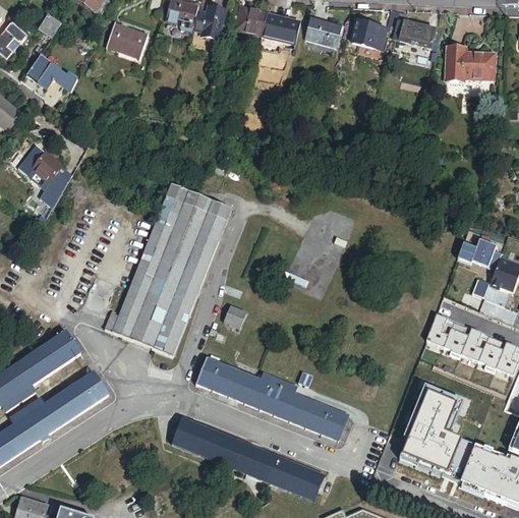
[(78,0),(94,10),(101,0),(78,0)]
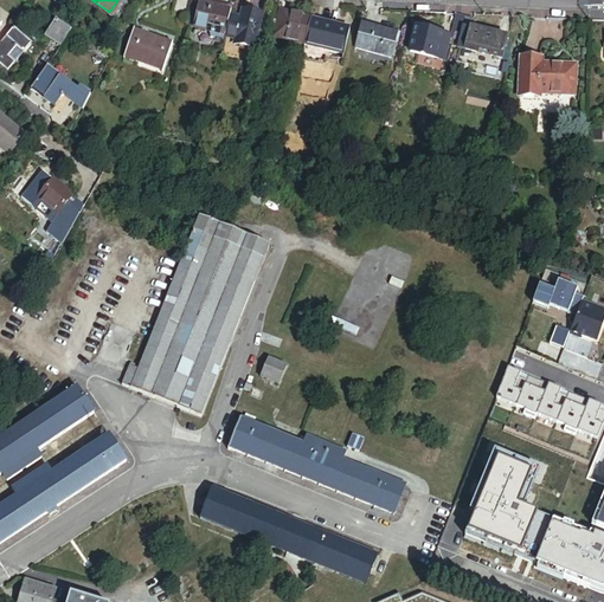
[(174,0),(172,13),(185,17),(188,0),(174,0)]
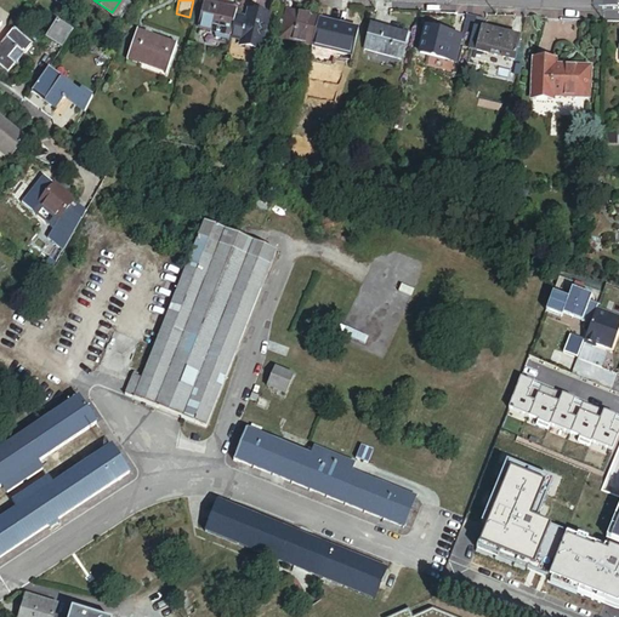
[(234,6),(213,0),(204,0),(203,3),(233,11),(233,10),(234,6)]
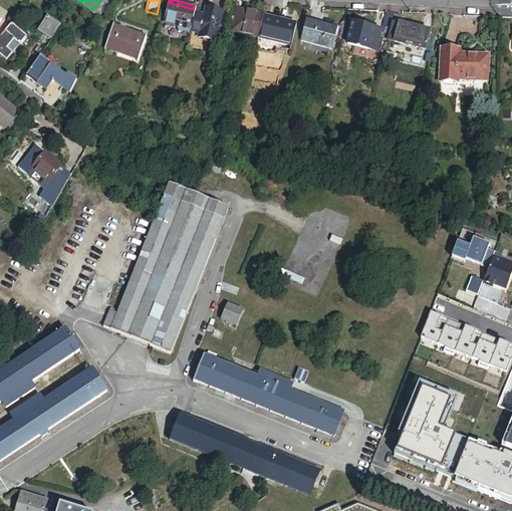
[(188,29),(193,9),(168,2),(162,22),(173,25),(173,29),(178,29),(186,32),(187,28),(188,29)]
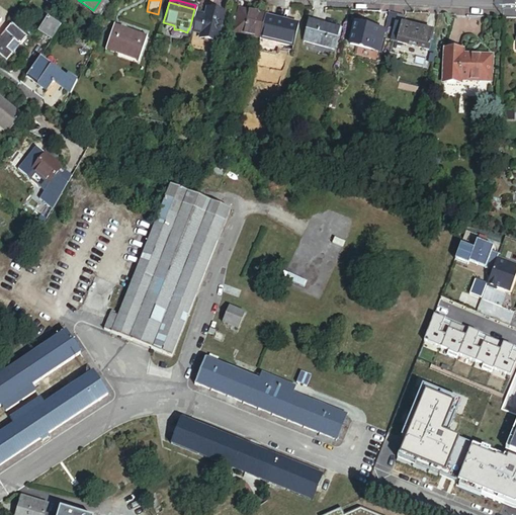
[(215,38),(222,11),(204,6),(203,10),(194,8),(194,9),(189,29),(198,31),(197,34),(215,38)]
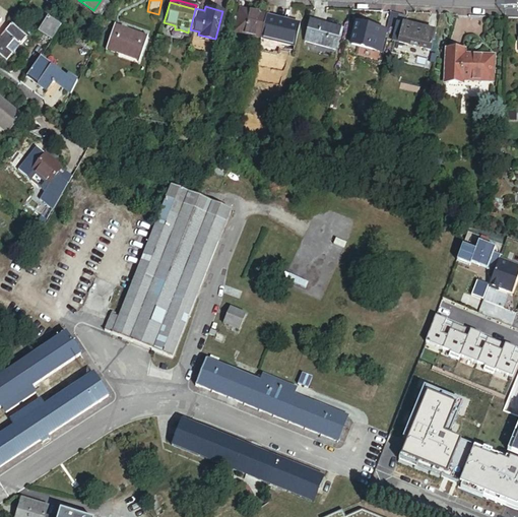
[(34,22),(37,18),(25,8),(18,15),(24,20),(27,17),(34,22)]
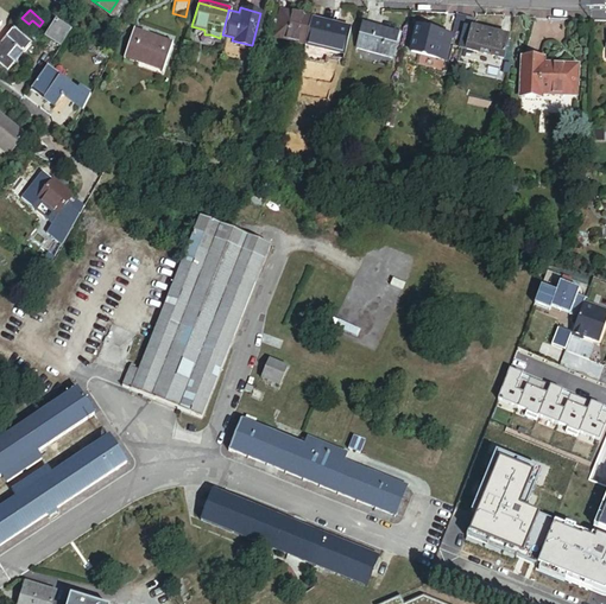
[(273,32),(303,39),(309,17),(278,10),(273,32)]
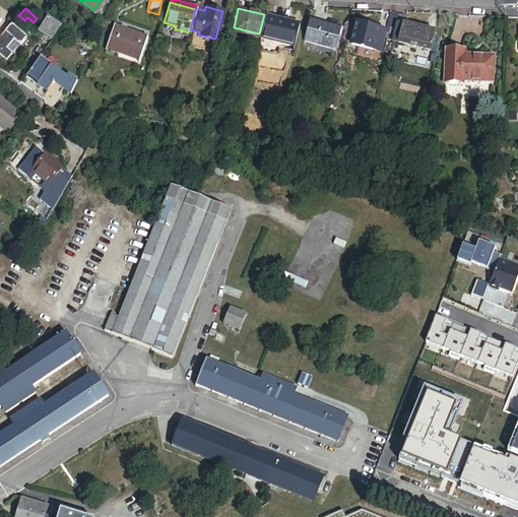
[(383,25),(391,28),(395,11),(388,9),(383,25)]
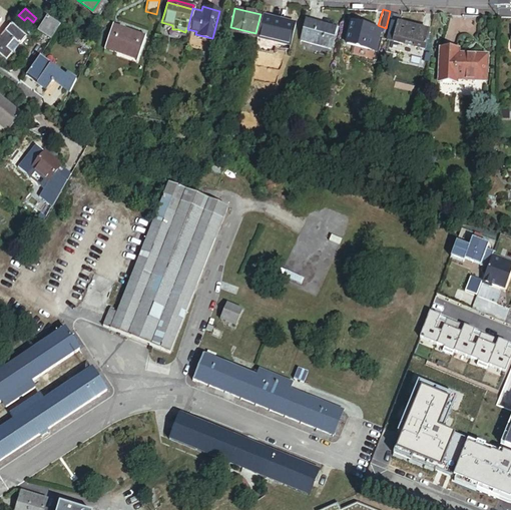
[(420,47),(425,30),(394,21),(396,13),(390,11),(386,28),(392,29),(389,39),(420,47)]
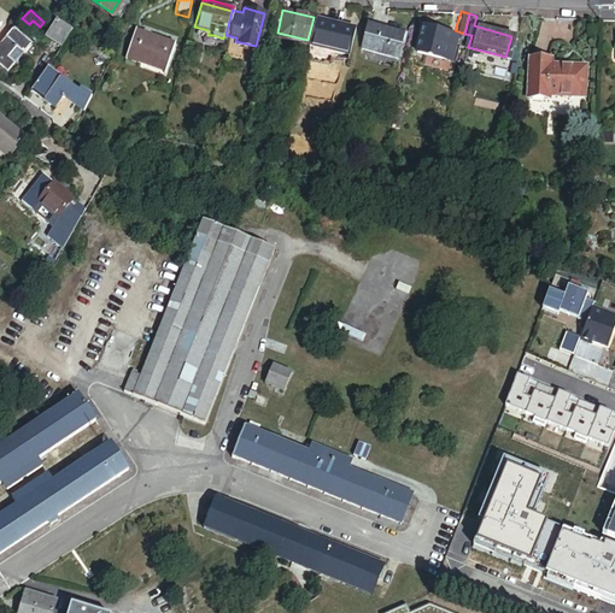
[(308,41),(346,49),(352,27),(314,17),(308,40),(308,41)]
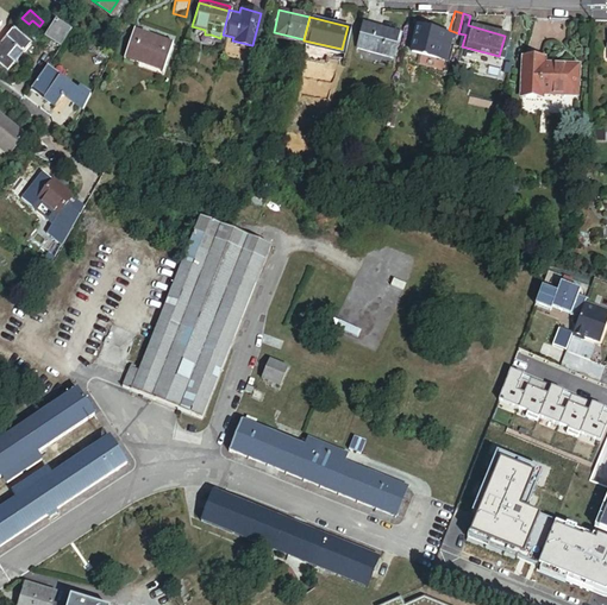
[(69,31),(56,21),(45,37),(58,45),(69,31)]
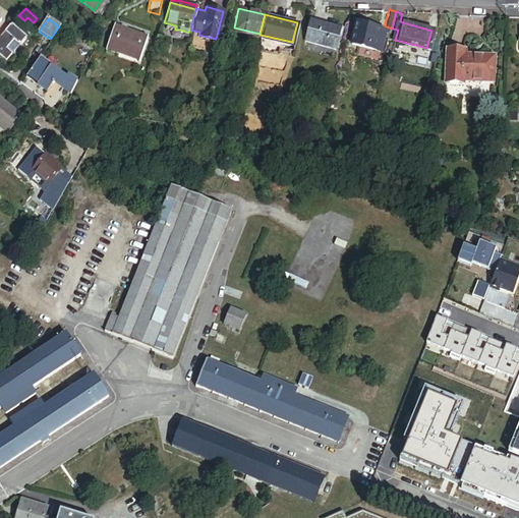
[(302,39),(333,46),(337,25),(307,18),(302,39)]
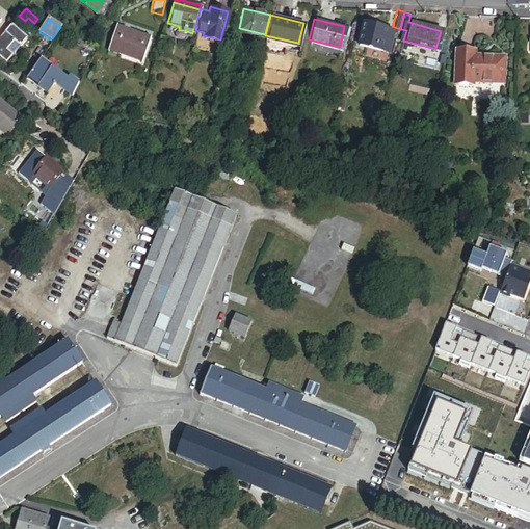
[(354,42),(385,49),(390,30),(360,22),(354,42)]
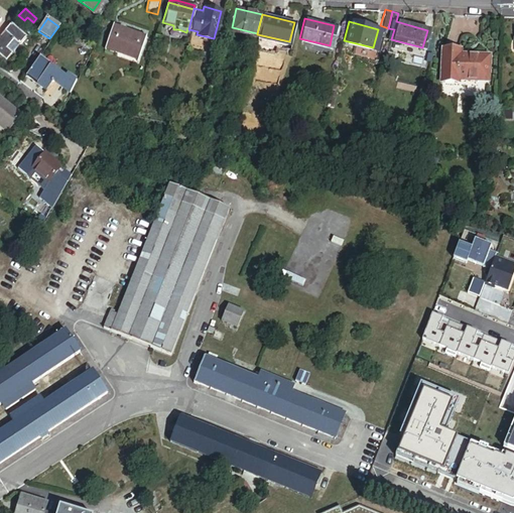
[(0,53),(6,59),(25,37),(11,24),(0,36),(0,53)]
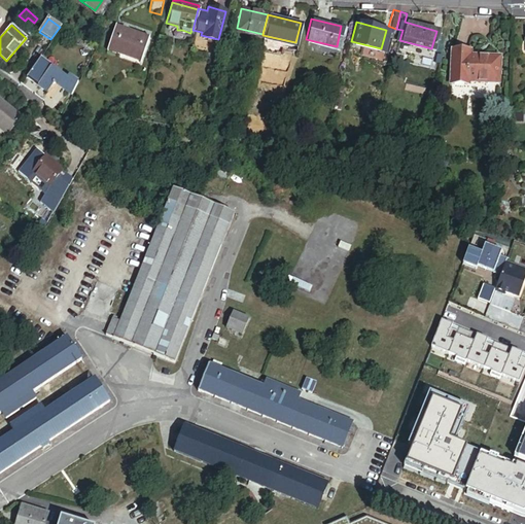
[(393,38),(399,40),(403,30),(396,29),(393,38)]
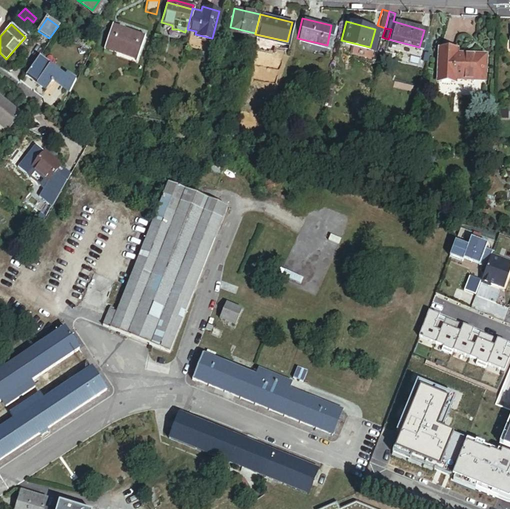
[(103,60),(134,68),(140,44),(109,36),(103,60)]
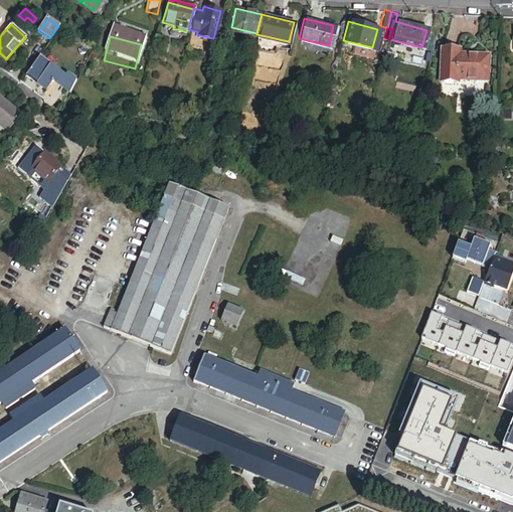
[(453,73),(482,75),(483,50),(454,48),(455,43),(438,43),(437,76),(453,77),(453,73)]
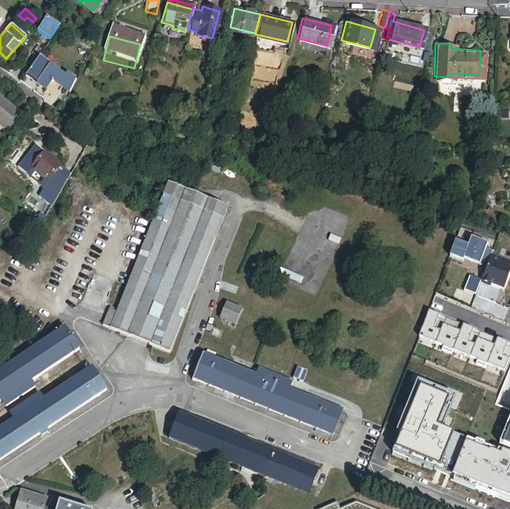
[(45,86),(50,77),(56,66),(39,53),(26,72),(45,86)]
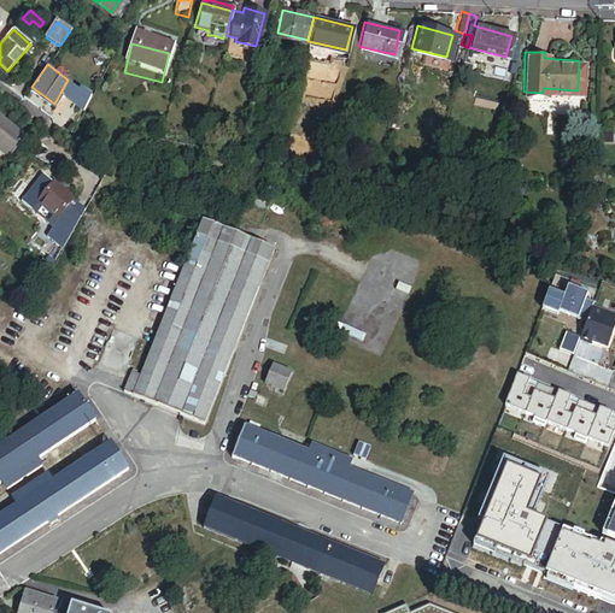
[(77,87),(68,80),(60,93),(66,92),(83,104),(89,92),(80,83),(77,87)]
